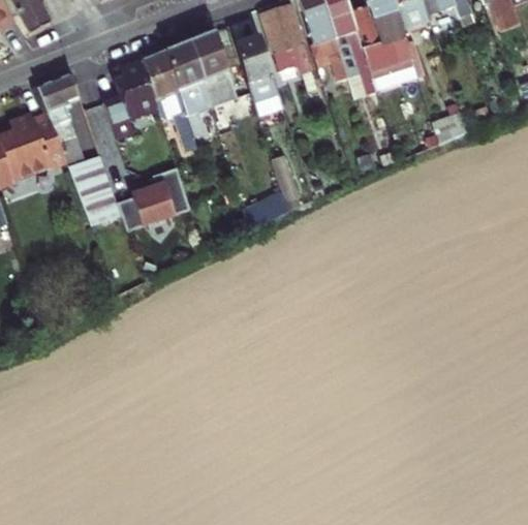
[(10,13),(2,0),(0,0),(0,27),(2,29),(14,19),(10,13)]
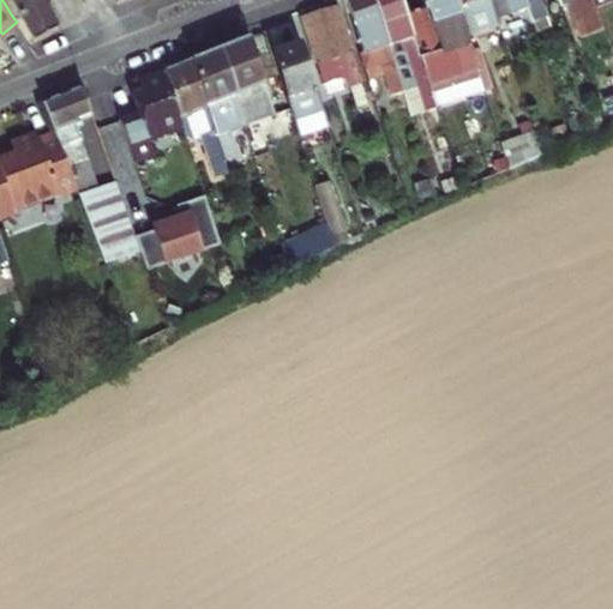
[(2,0),(12,16),(18,12),(34,38),(61,23),(47,0),(2,0)]
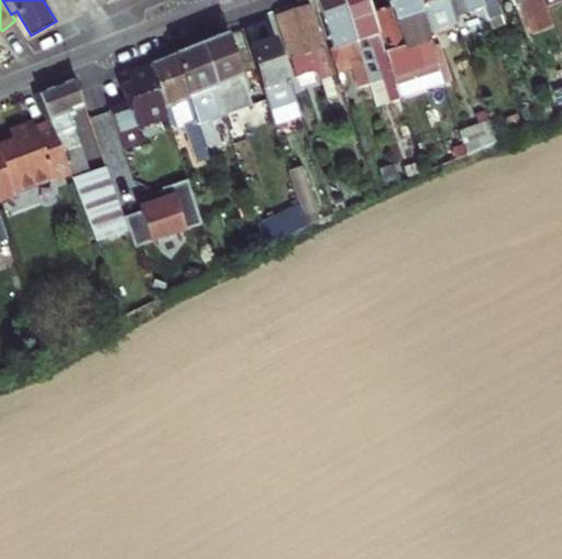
[(317,0),(333,45),(330,46),(334,62),(349,58),(351,65),(357,86),(360,86),(371,81),(343,0),(317,0)]
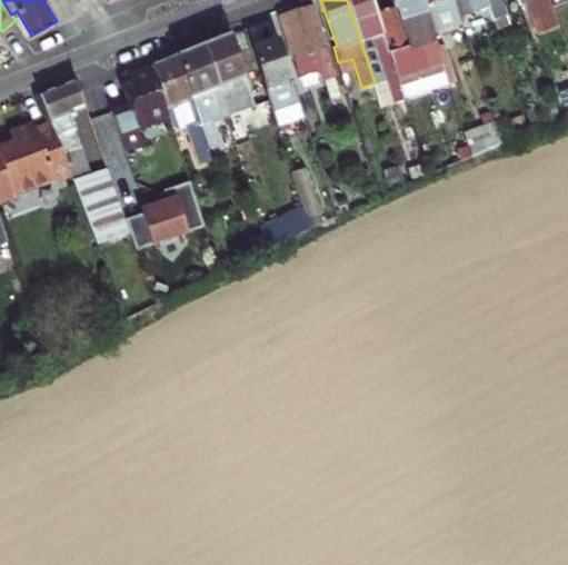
[(400,85),(376,6),(374,0),(347,0),(375,82),(385,79),(392,102),(405,98),(405,97),(400,85)]
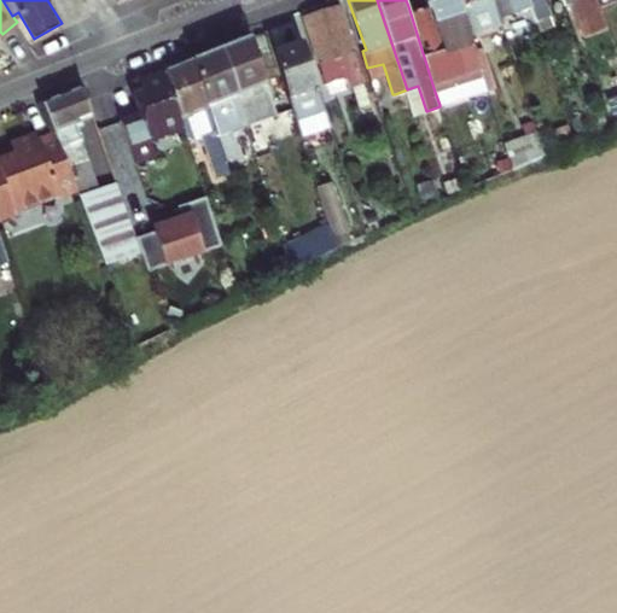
[(425,0),(408,6),(435,92),(485,76),(471,31),(460,0),(425,0)]
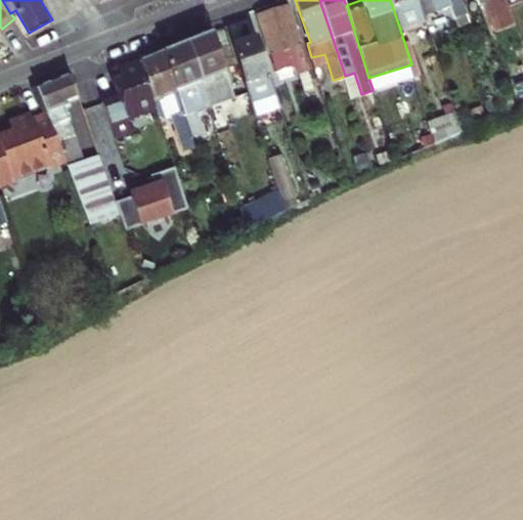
[(390,0),(399,27),(428,17),(425,11),(422,0),(390,0)]
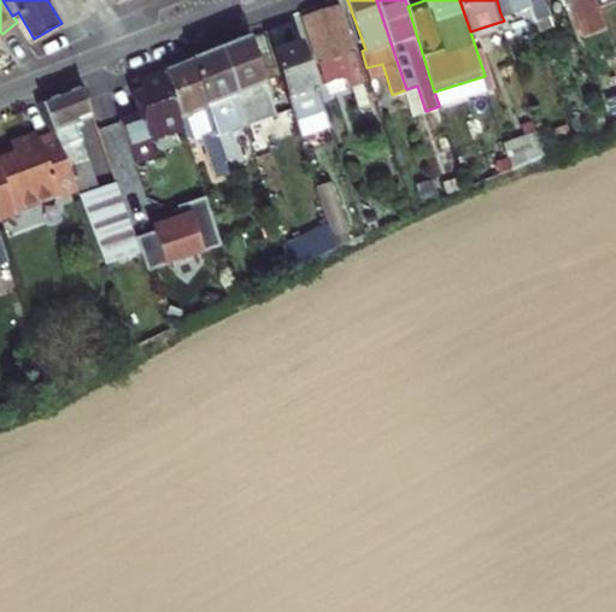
[(499,0),(508,23),(518,19),(511,0),(499,0)]
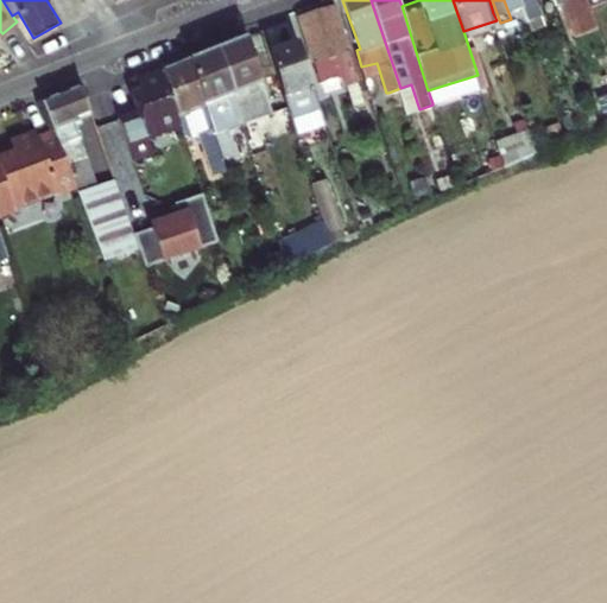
[(504,0),(511,19),(513,18),(519,30),(529,26),(526,20),(519,0),(504,0)]
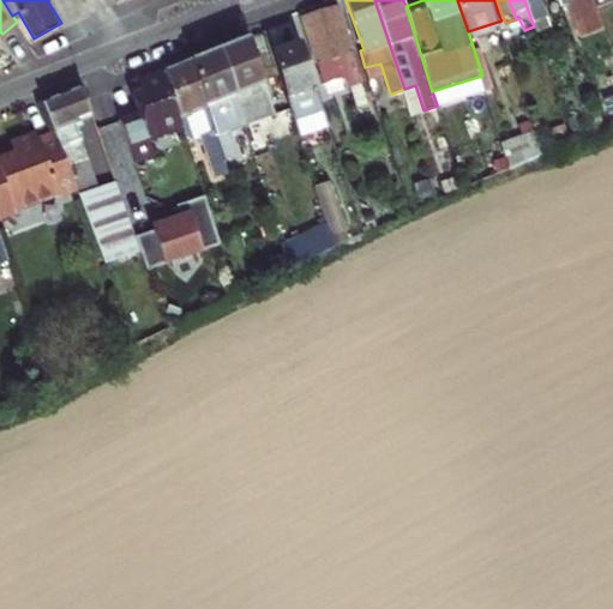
[(524,0),(532,20),(547,14),(540,0),(524,0)]
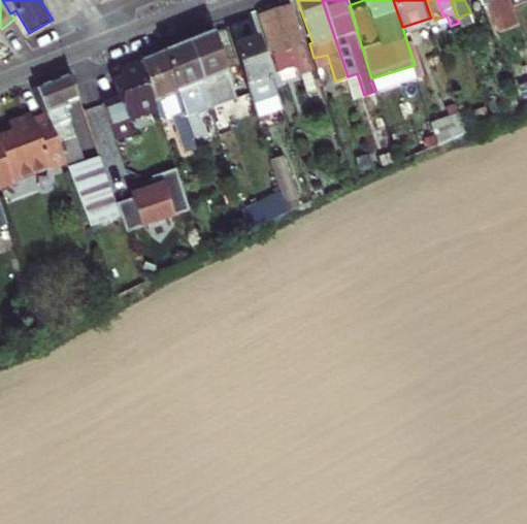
[(489,0),(488,4),(498,31),(519,24),(509,0),(489,0)]
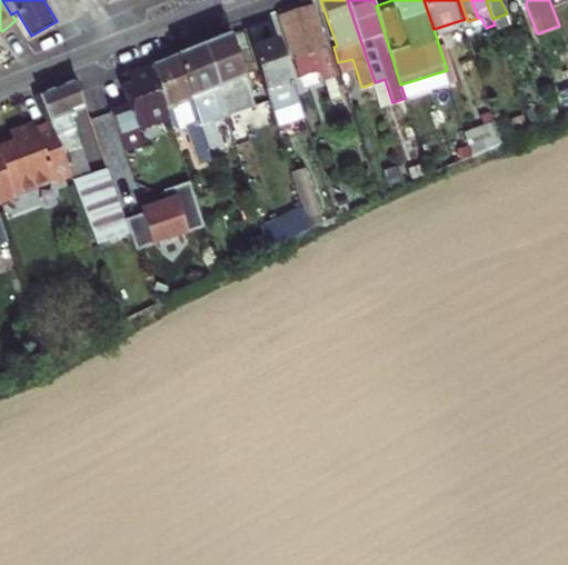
[(314,3),(281,15),(300,77),(319,70),(322,79),(325,78),(332,100),(342,97),(314,3)]
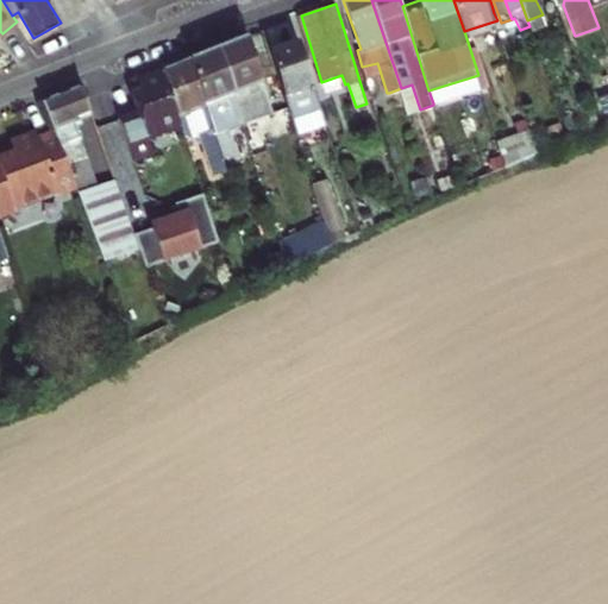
[(545,24),(543,14),(527,20),(530,26),(531,30),(545,24)]
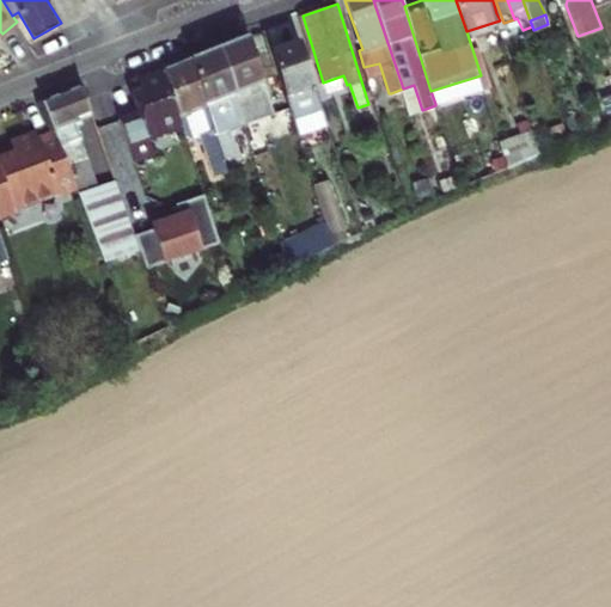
[(266,29),(249,36),(267,91),(285,85),(273,51),(266,29)]
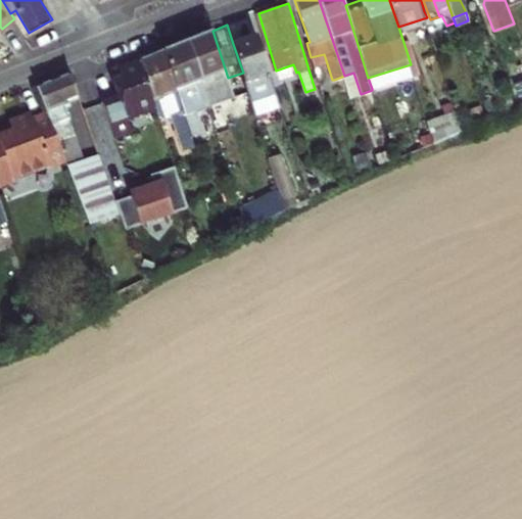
[(234,95),(228,78),(212,31),(187,41),(207,105),(234,95)]
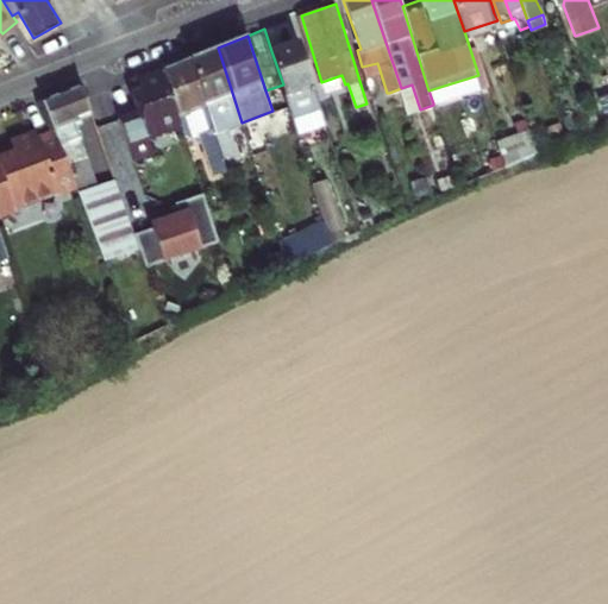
[(326,123),(299,41),(271,51),(283,85),(299,132),(326,123)]
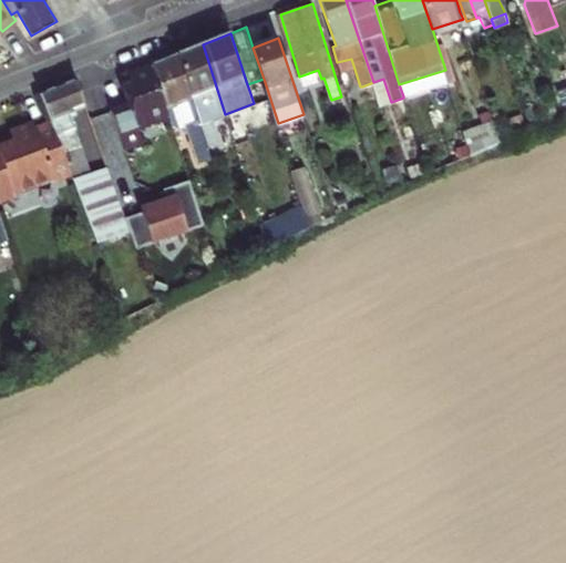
[(225,114),(203,44),(177,55),(191,98),(196,115),(207,147),(220,142),(215,126),(213,128),(209,120),(225,114)]
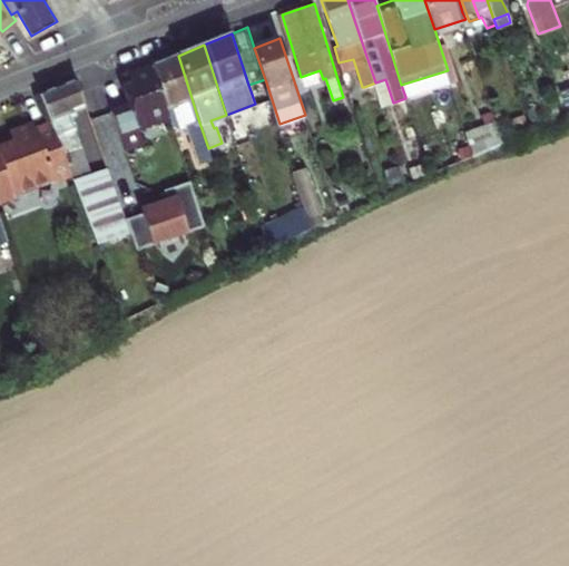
[(178,56),(153,66),(167,108),(192,98),(178,56)]
